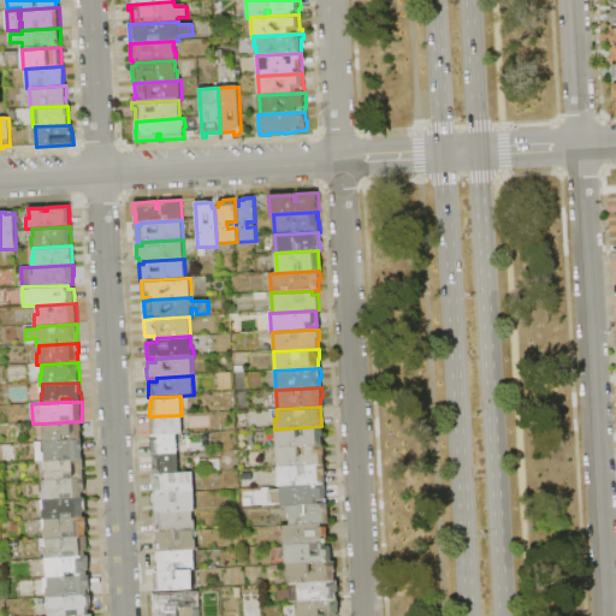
[(183,415),(184,434),(178,434),(155,436),(150,437),(150,425),(152,425),(150,416),(182,415),(183,415)]
